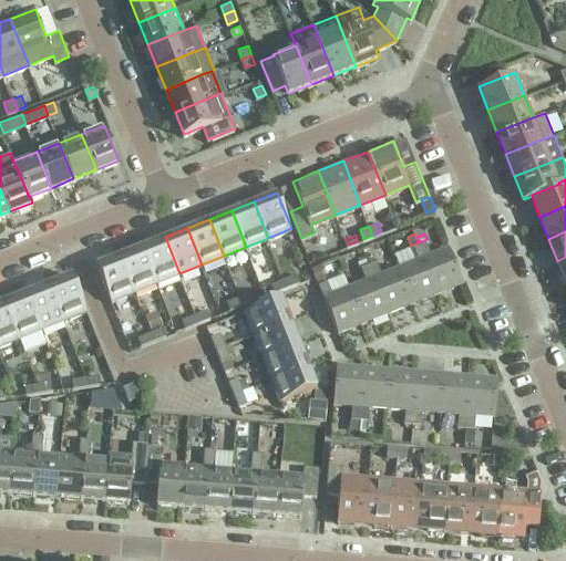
[(143,246),(157,282),(179,273),(165,237),(143,246)]
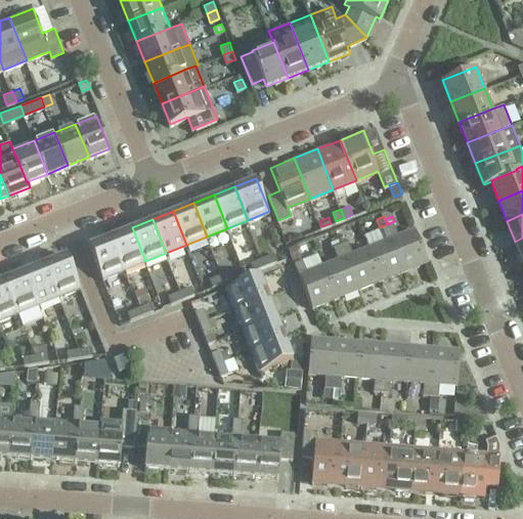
[(387,224),(404,269),(428,260),(415,227),(398,233),(394,221),(387,224)]
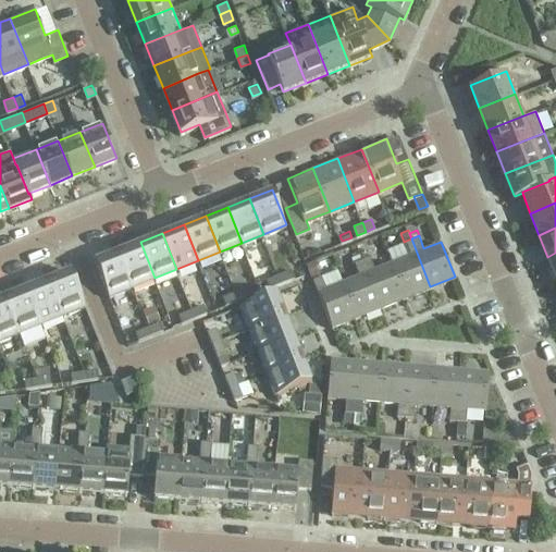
[(392,261),(406,296),(430,286),(411,238),(406,241),(404,242),(408,254),(392,261)]
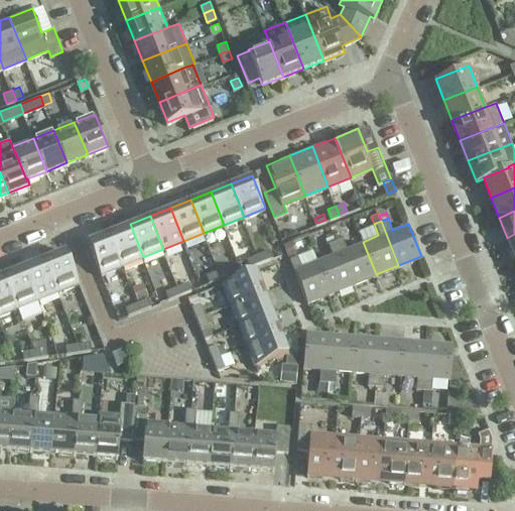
[(109,232),(122,265),(143,257),(130,224),(109,232)]
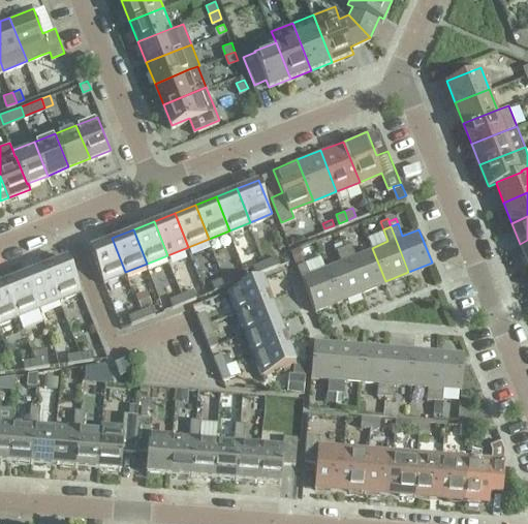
[(125,272),(112,238),(90,246),(104,280),(125,272)]
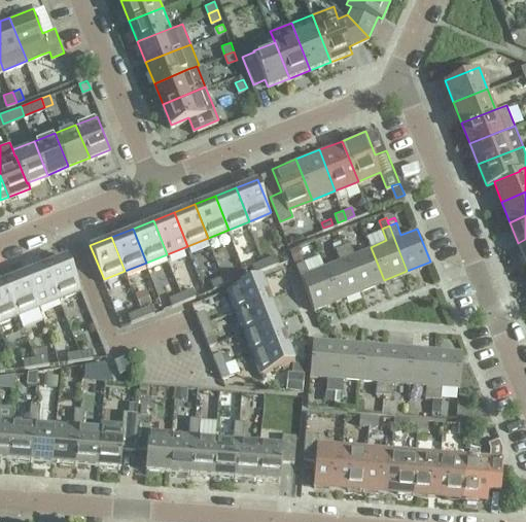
[(343,244),(361,289),(384,280),(371,247),(355,253),(350,241),(343,244)]
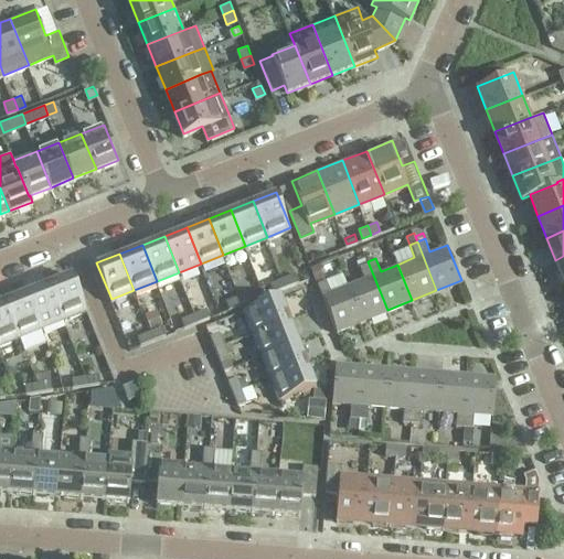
[(348,283),(362,320),(387,310),(368,261),(360,265),(365,277),(348,283)]
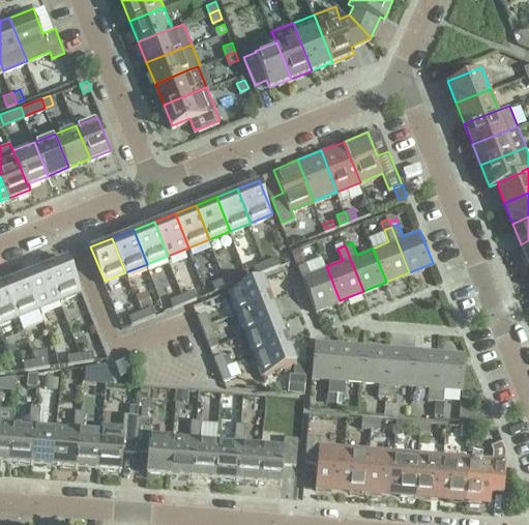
[(300,248),(293,251),(295,257),(297,262),(304,259),(300,248)]
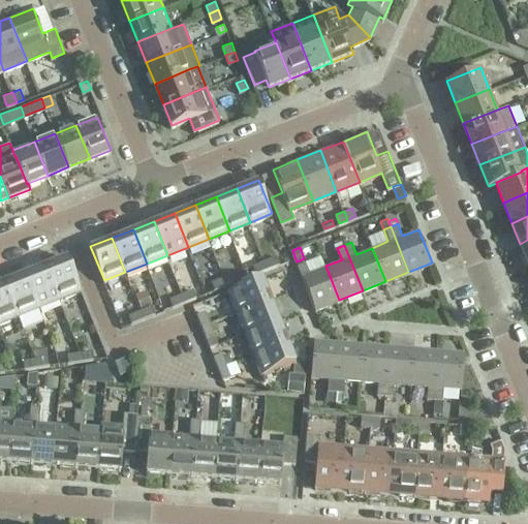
[(268,268),(280,263),(277,253),(265,258),(268,268)]
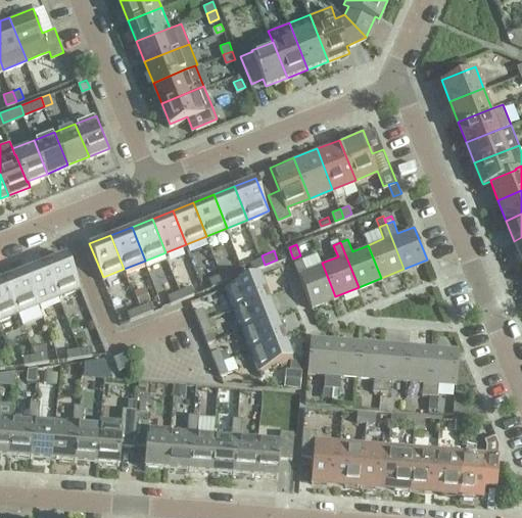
[(46,261),(59,294),(80,286),(66,252),(46,261)]
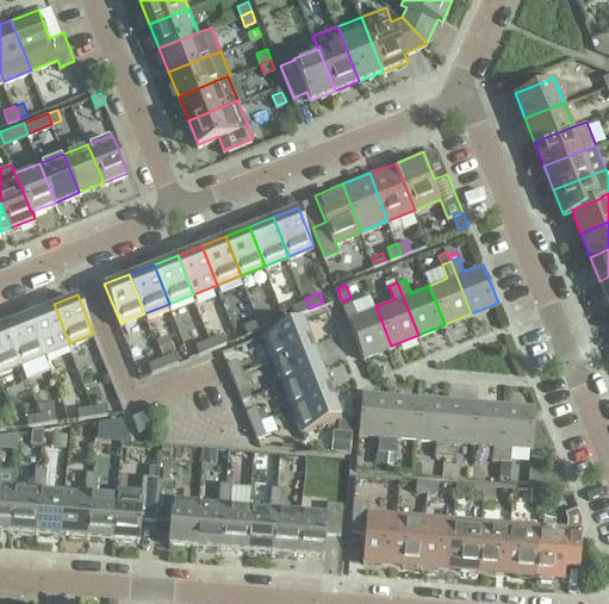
[(309,309),(305,298),(292,304),(294,313),(309,309)]
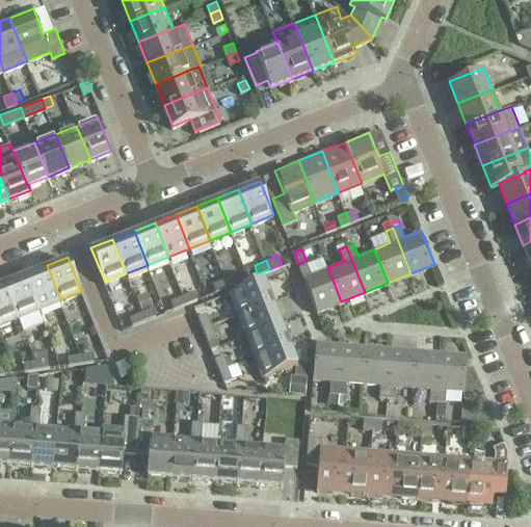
[(299,265),(317,311),(341,301),(327,267),(312,273),(307,262),(299,265)]
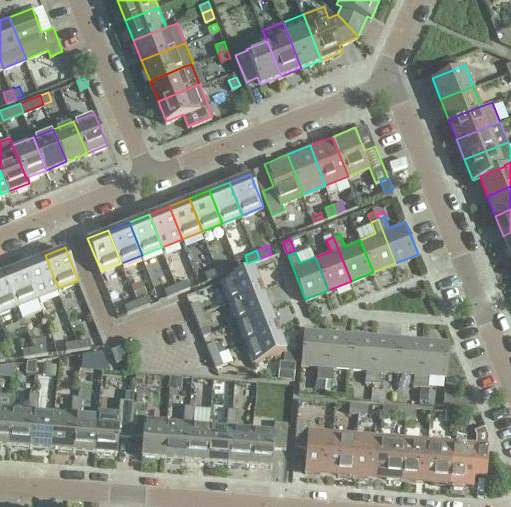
[(24,263),(37,296),(58,288),(45,255),(24,263)]
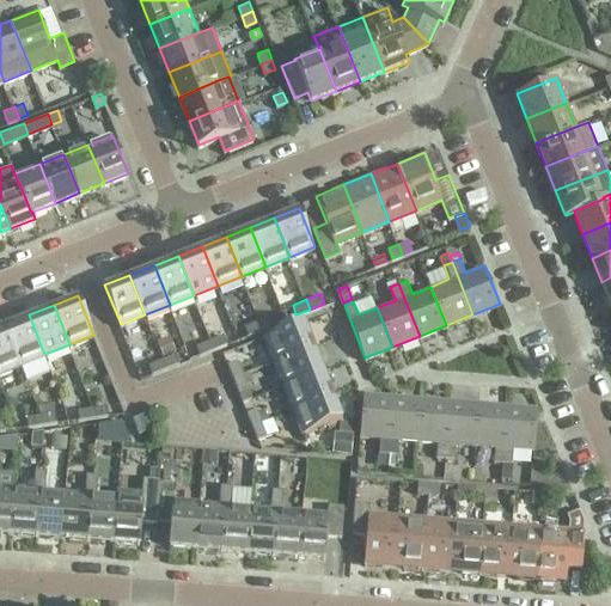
[(262,328),(275,323),(272,313),(258,318),(262,328)]
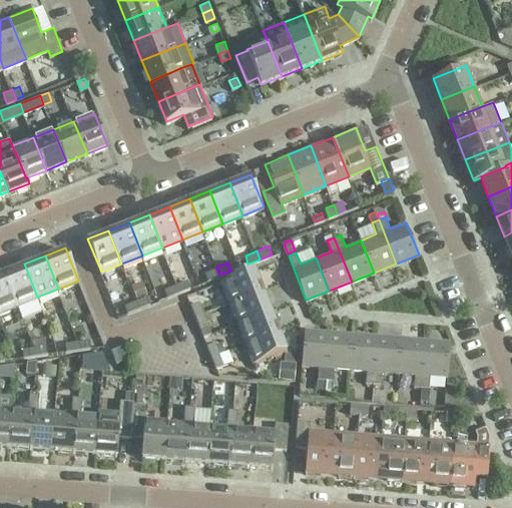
[(4,272),(17,305),(37,297),(24,264),(4,272)]
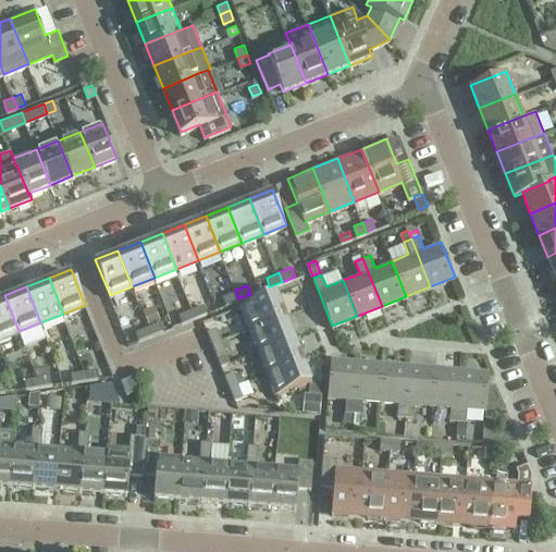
[(238,298),(235,290),(222,295),(225,304),(238,298)]
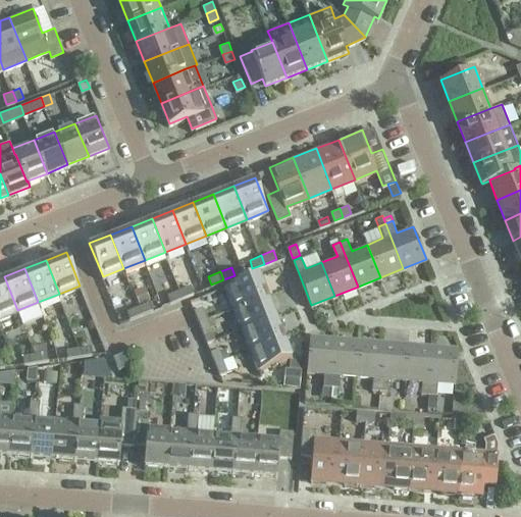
[(258,271),(225,285),(233,306),(267,293),(258,271)]
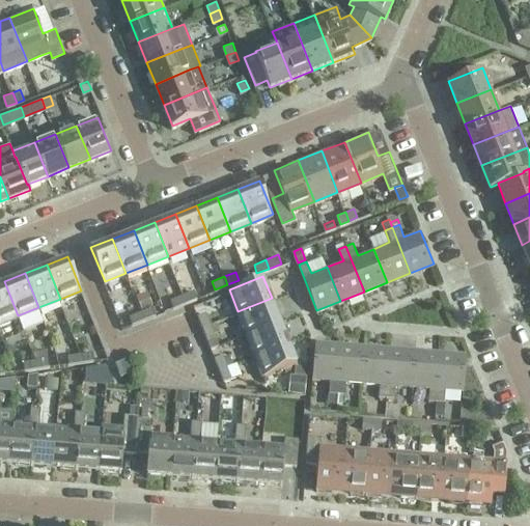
[(0,283),(0,322),(18,315),(4,281),(0,283)]
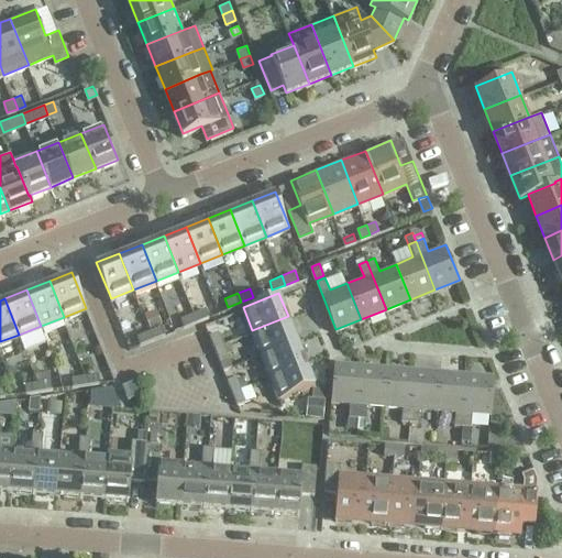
[(209,314),(206,306),(194,310),(197,319),(209,314)]
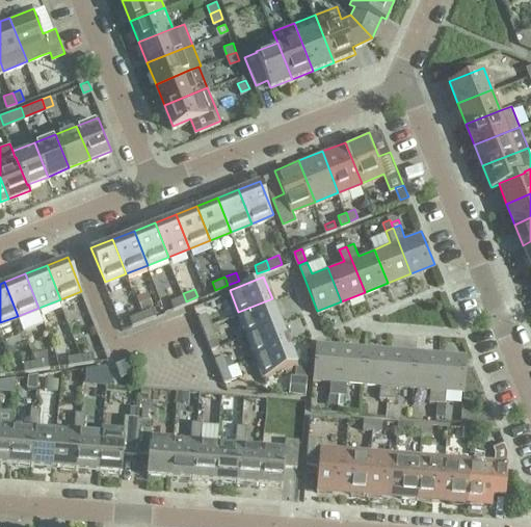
[(144,290),(136,293),(141,307),(150,304),(144,290)]
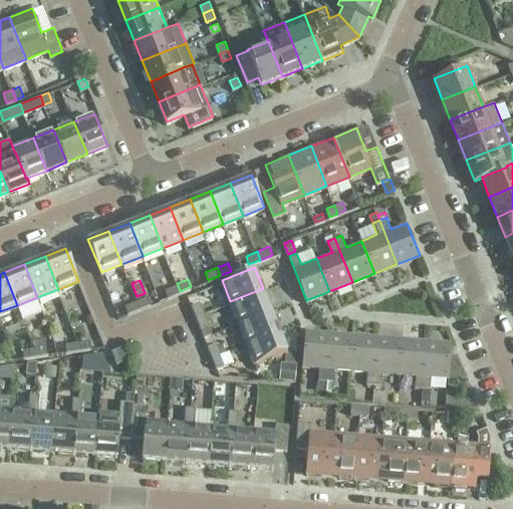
[(180,291),(177,283),(166,288),(169,295),(180,291)]
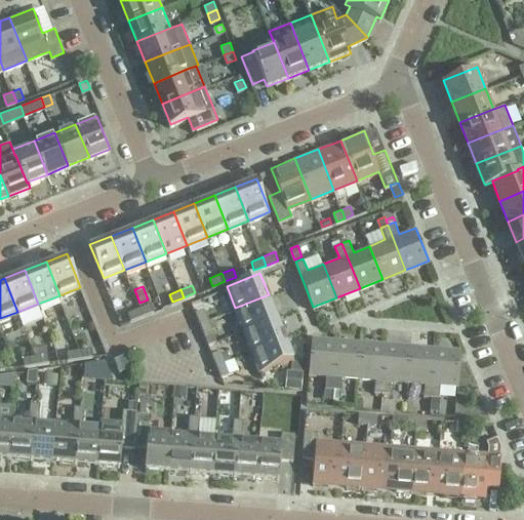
[(269,294),(235,308),(243,328),(277,315),(269,294)]
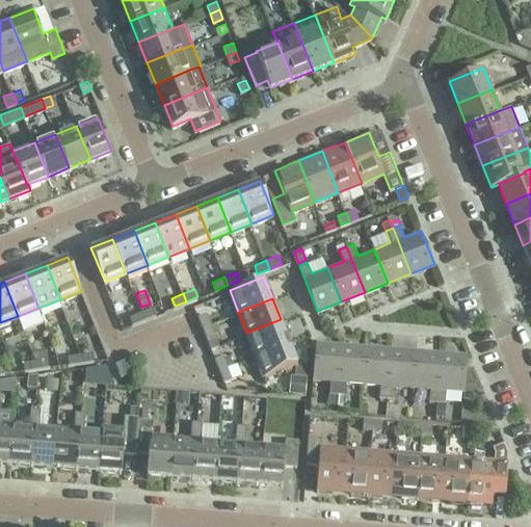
[(144,318),(156,313),(153,306),(140,310),(144,318)]
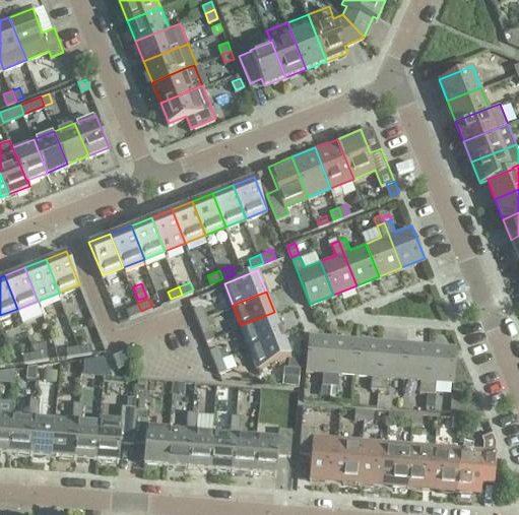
[(141,311),(137,303),(127,308),(130,315),(141,311)]
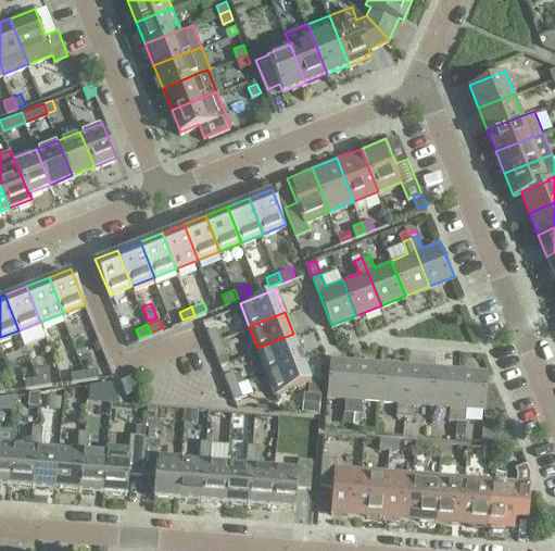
[(221,337),(215,325),(207,328),(212,340),(221,337)]
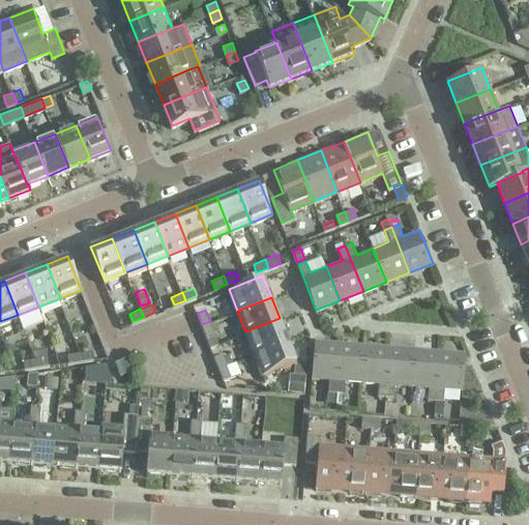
[(280,318),(245,331),(254,352),(264,348),(288,339),(280,318)]
